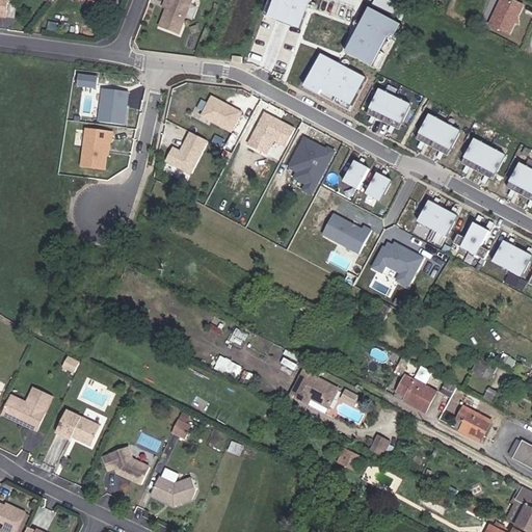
[(0,0),(0,14),(7,16),(9,0),(0,0)]
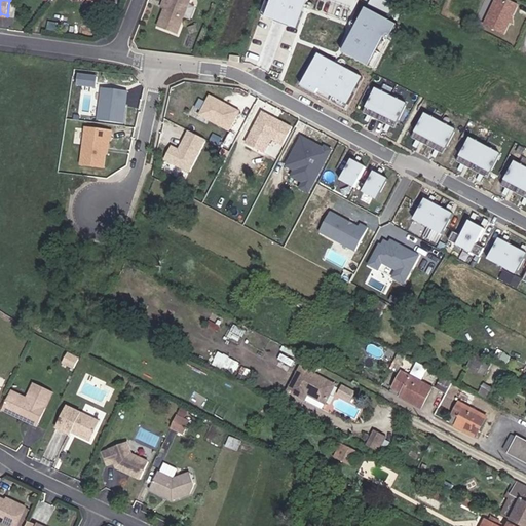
[(193,0),(172,0),(168,10),(163,28),(184,34),(193,0)]
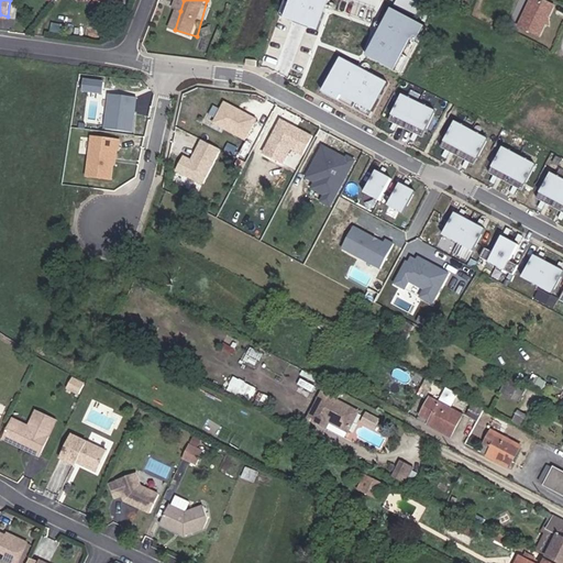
[(286,0),(280,15),(298,22),(313,29),(324,0),(286,0)]
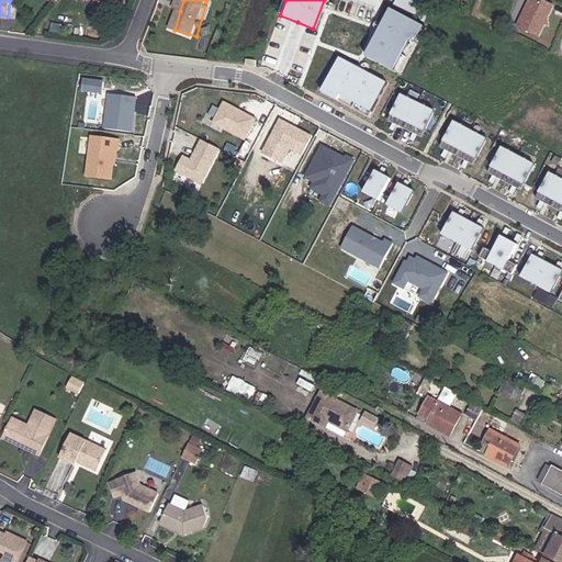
[(529,0),(516,27),(539,37),(544,25),(547,20),(553,8),(538,0),(529,0)]
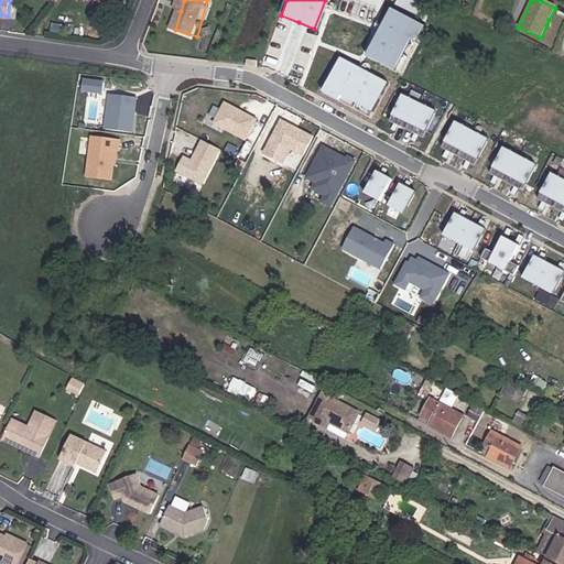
[(407,40),(412,42),(421,26),(387,8),(361,56),(390,71),(407,40)]
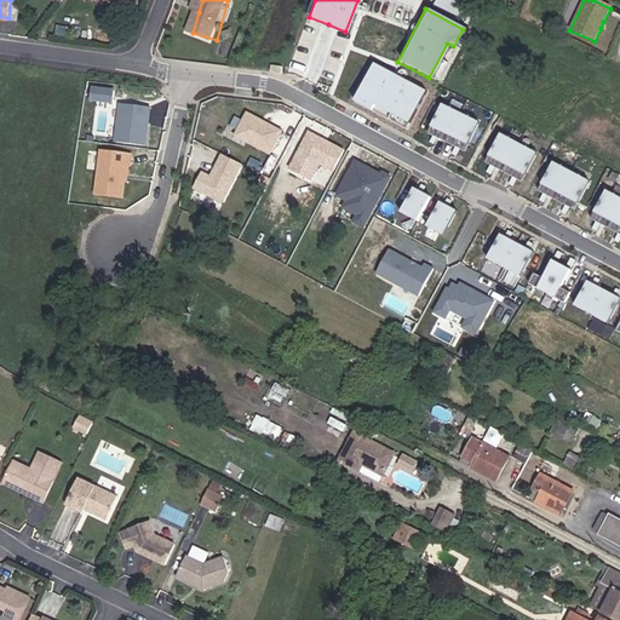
[(371,62),(351,101),(371,110),(372,107),(407,124),(424,89),(371,62)]
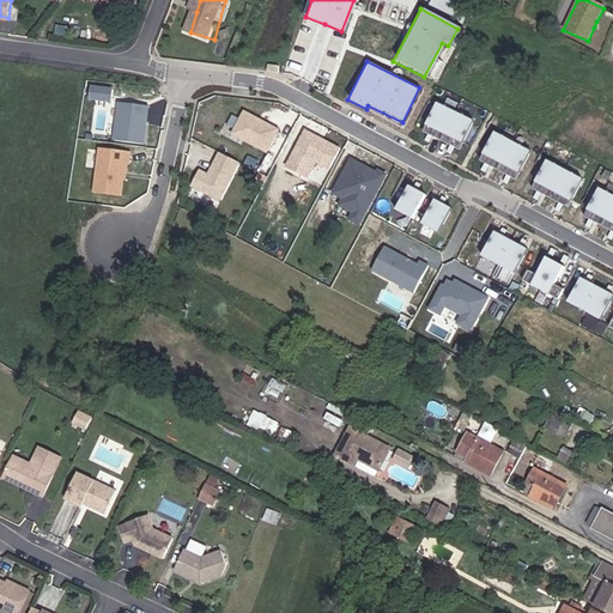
[(116,102),(114,140),(146,143),(150,104),(116,102)]
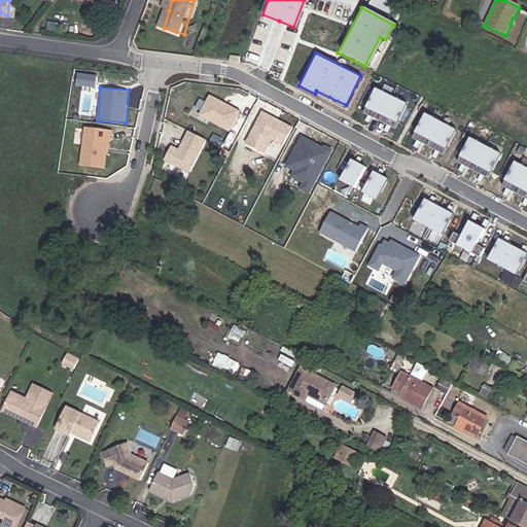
[(408,105),(375,90),(362,114),(394,130),(408,105)]
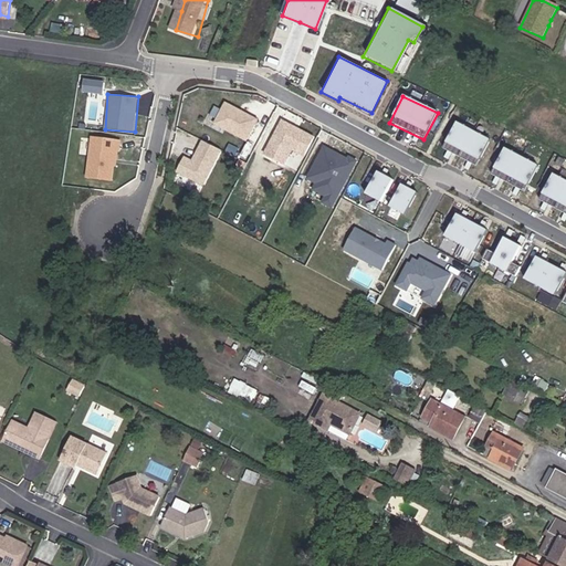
[(248,142),(260,118),(224,101),(212,123),(248,142)]
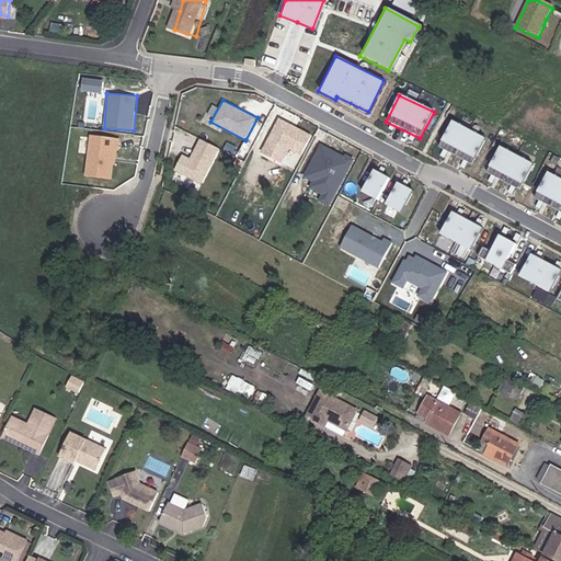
[(277,117),(262,153),(298,169),(313,133),(277,117)]
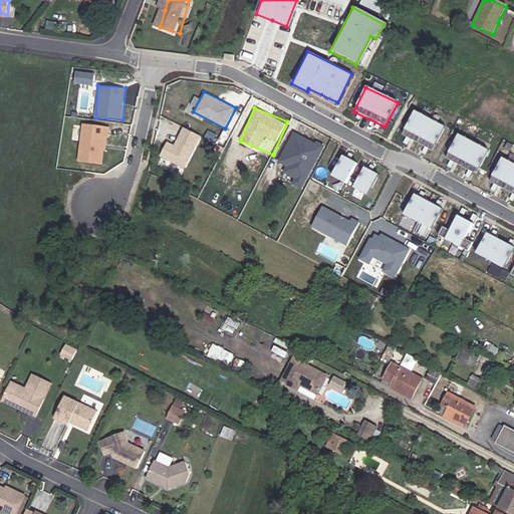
[(445,127),(415,111),(402,135),(432,151),(445,127)]
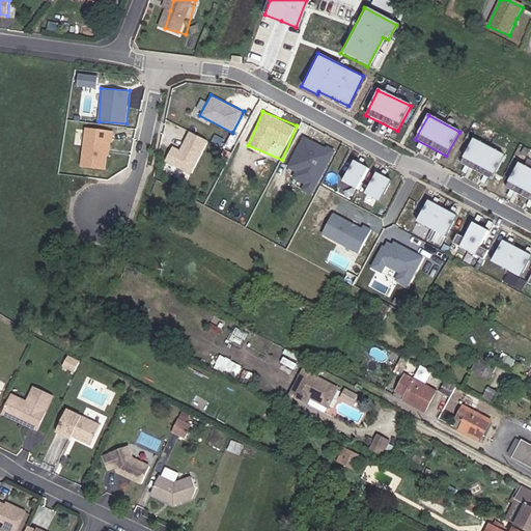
[(85,127),(80,167),(109,170),(114,131),(85,127)]
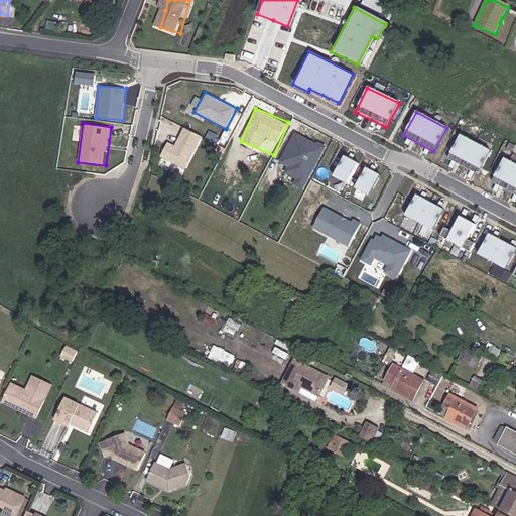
[(183,126),(174,144),(167,141),(160,156),(186,168),(203,136),(183,126)]
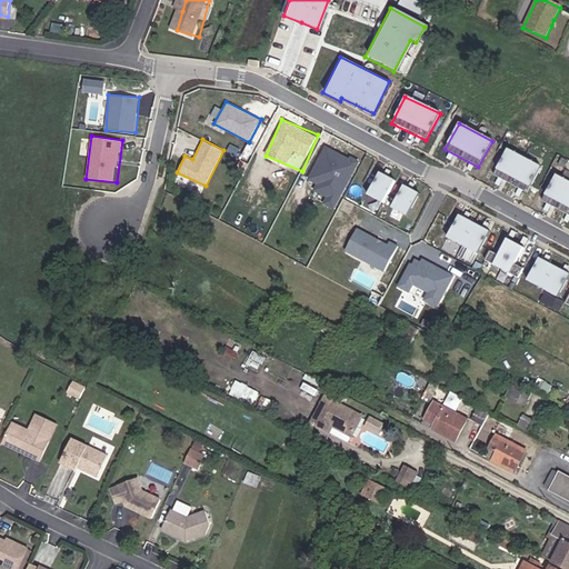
[(323,202),(337,209),(360,161),(325,145),(307,180),(317,185),(313,190),(327,197),(323,202)]
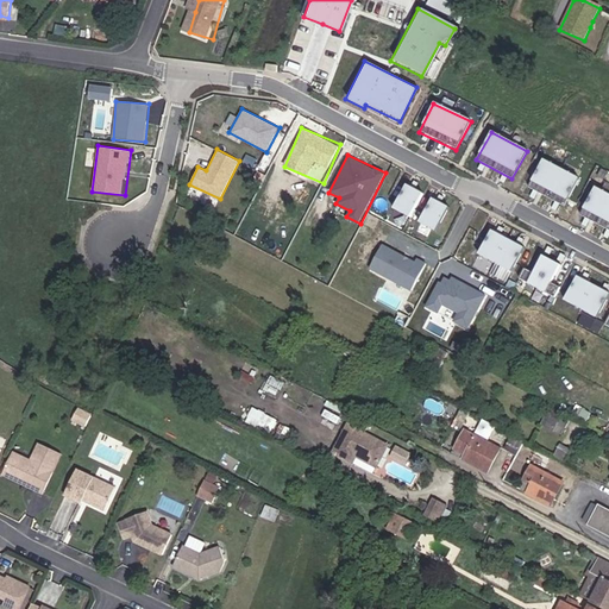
[(581,179),(544,159),(529,188),(565,207),(581,179)]
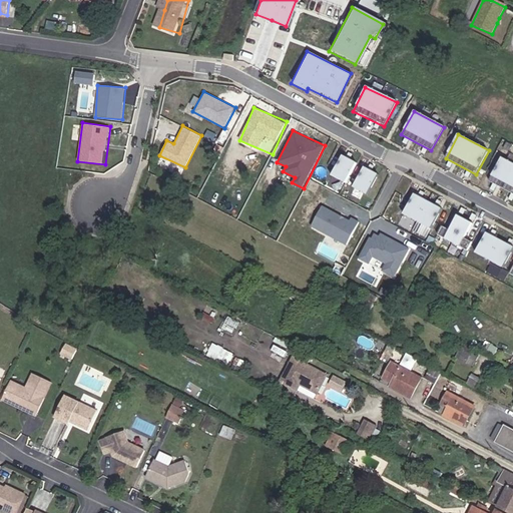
[(330,176),(347,184),(357,162),(340,154),(330,176)]
